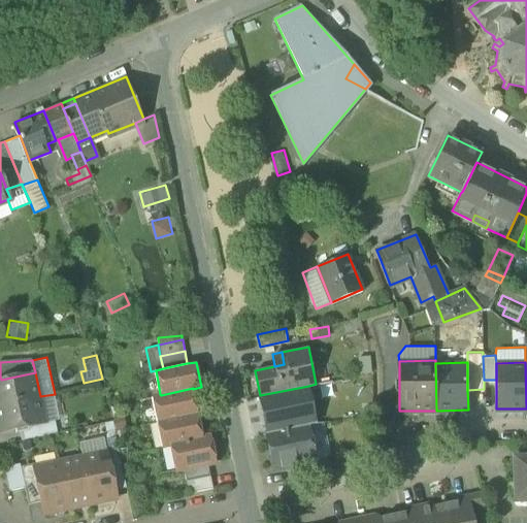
[(0,380),(0,404),(40,396),(35,372),(1,380),(0,380)]
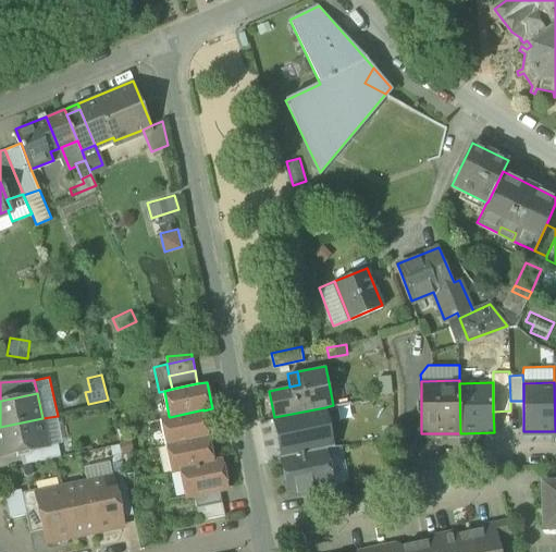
[(274,417),(282,456),(324,448),(334,445),(325,407),(297,413),(274,417)]
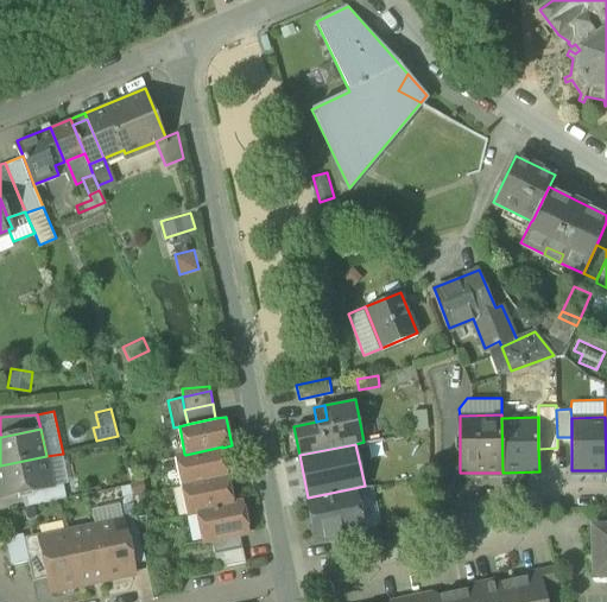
[(176,456),(182,485),(228,475),(222,448),(222,447),(185,455),(184,454),(176,456)]
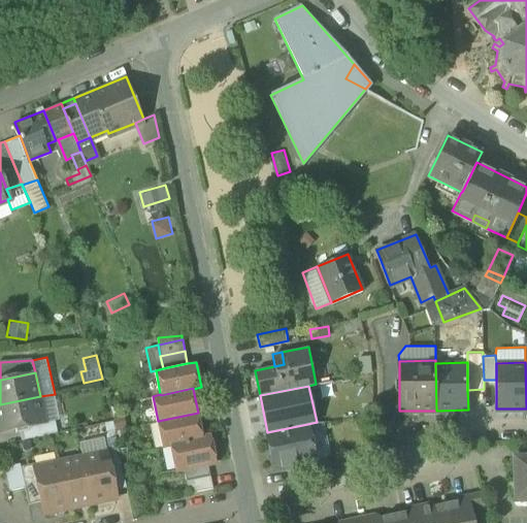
[(60,418),(55,394),(40,396),(45,421),(55,419),(60,418)]
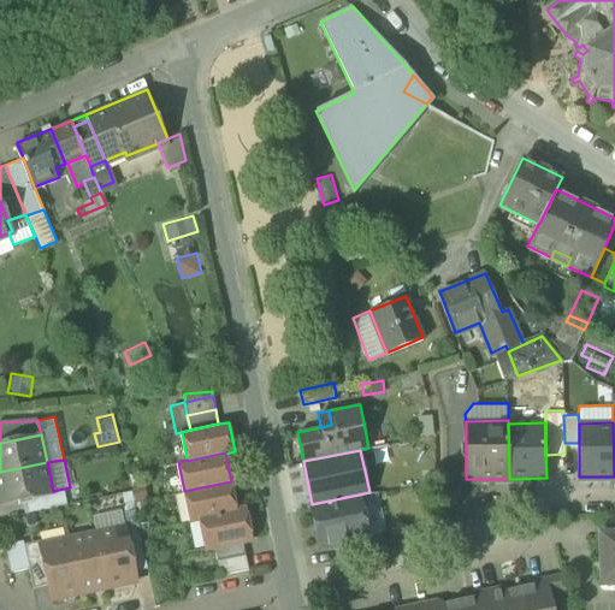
[(53,491),(47,462),(0,472),(0,502),(23,497),(53,491)]
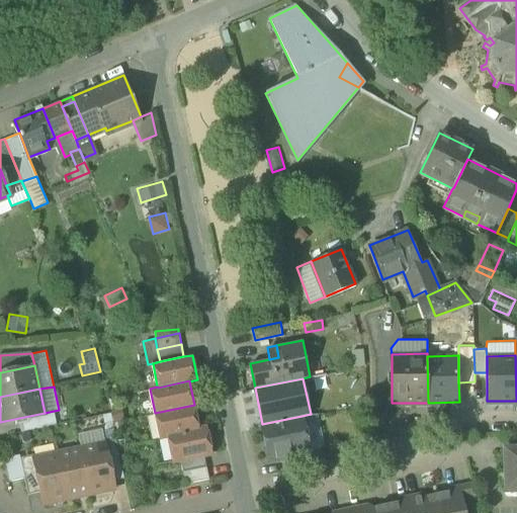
[(160,437),(167,436),(167,435),(198,429),(194,405),(155,413),(160,437)]
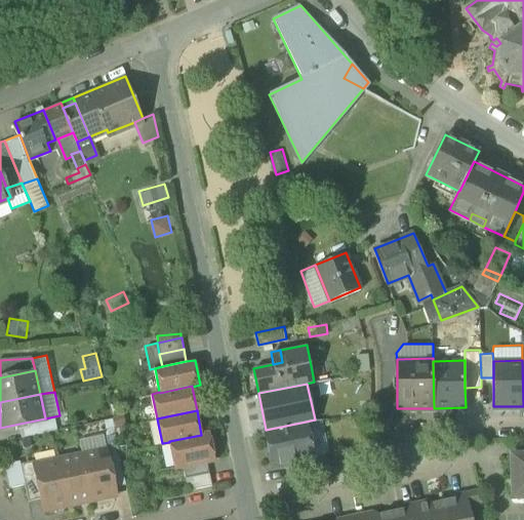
[(19,424),(22,436),(57,428),(54,416),(45,418),(19,424)]
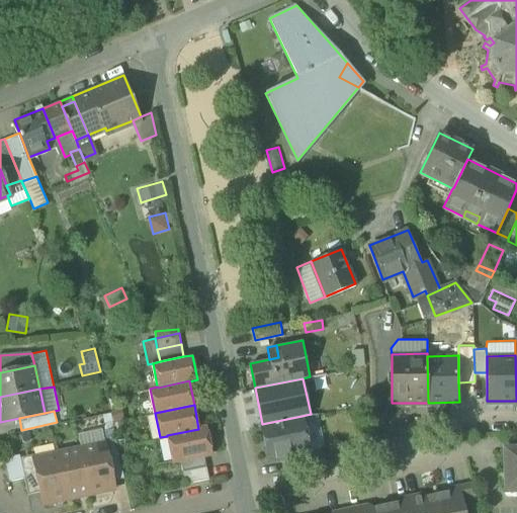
[(309,449),(323,446),(325,445),(318,412),(311,414),(302,416),(309,449)]
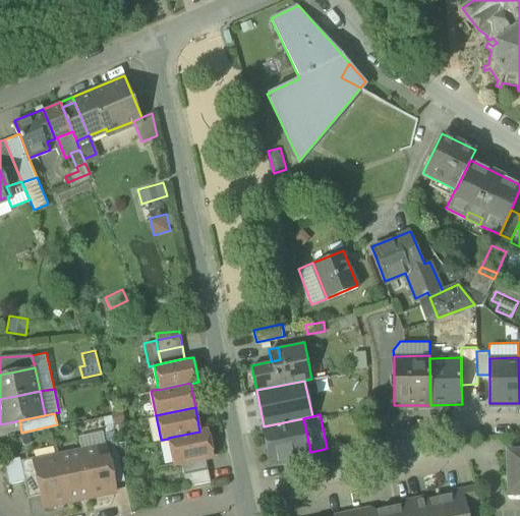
[(264,426),(271,462),(287,459),(310,454),(310,452),(303,418),(264,426)]
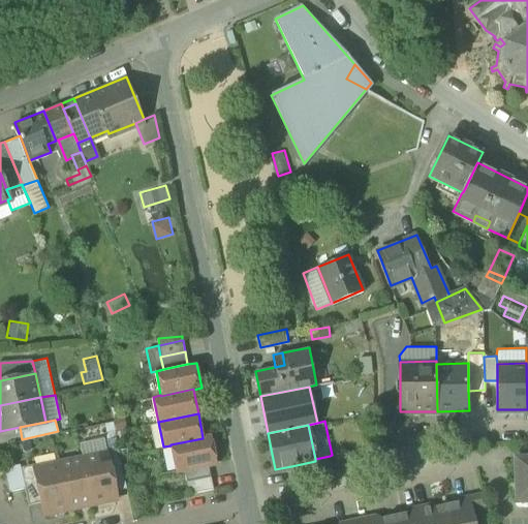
[(80,441),(83,456),(107,451),(104,436),(80,441)]
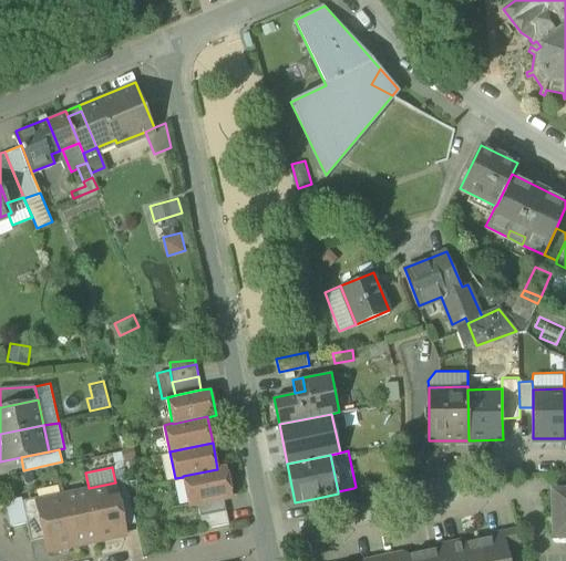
[(226,467),(217,469),(183,476),(183,477),(188,502),(198,501),(224,496),(232,494),(226,467)]
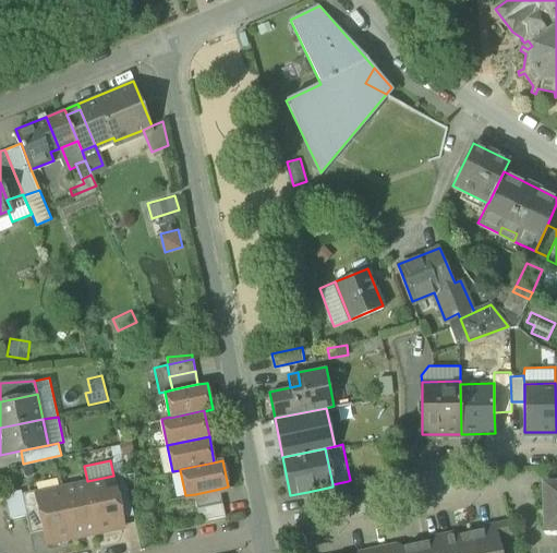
[(113,476),(87,481),(98,531),(123,525),(122,516),(113,479),(113,476)]
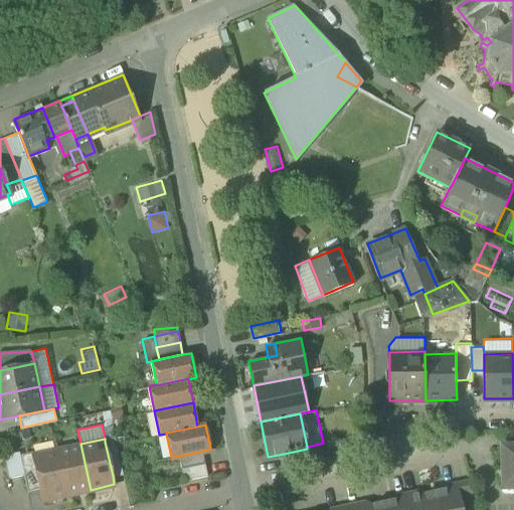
[(105,442),(113,476),(124,474),(116,439),(105,442)]
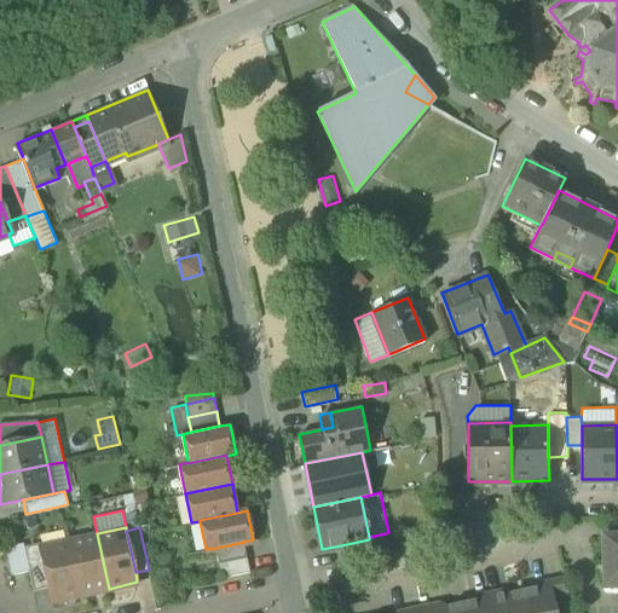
[(97,533),(69,539),(80,595),(109,589),(97,533)]
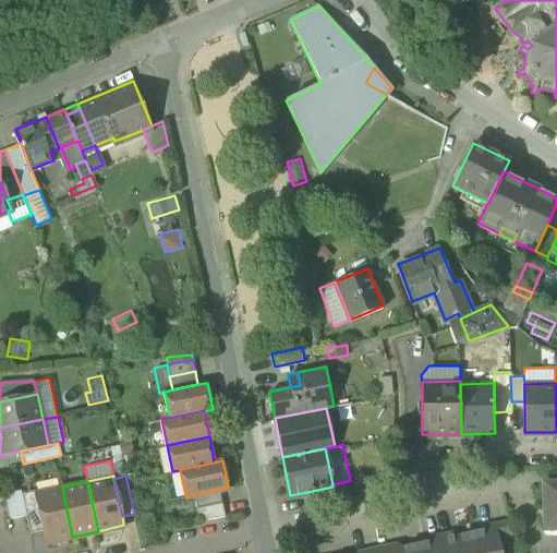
[(307,492),(310,505),(351,495),(348,481),(333,484),(333,487),(307,492)]
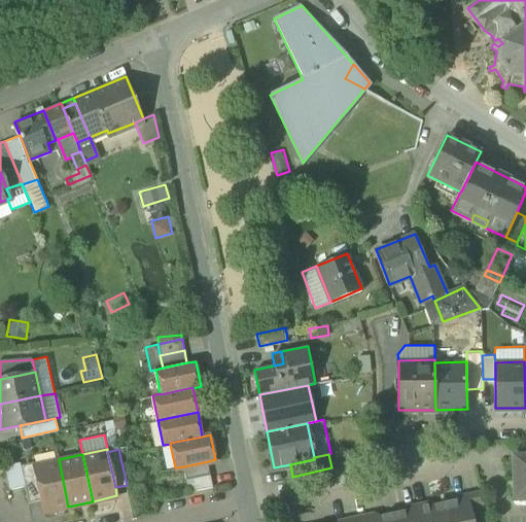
[(525,454),(513,455),(514,500),(525,499),(525,454)]
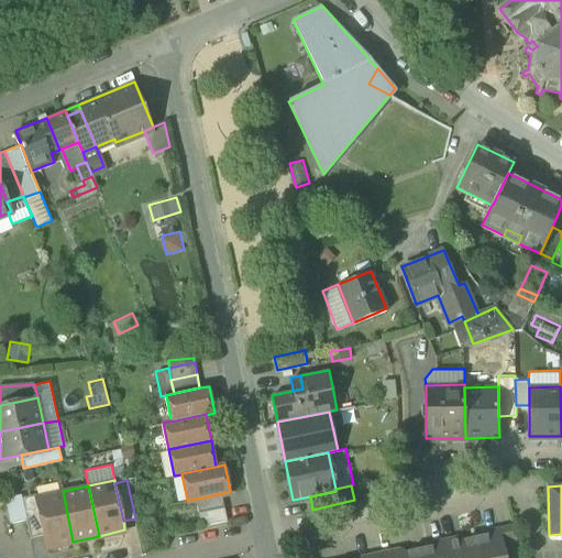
[(47,547),(73,542),(63,491),(37,496),(36,496),(44,533),(47,547)]
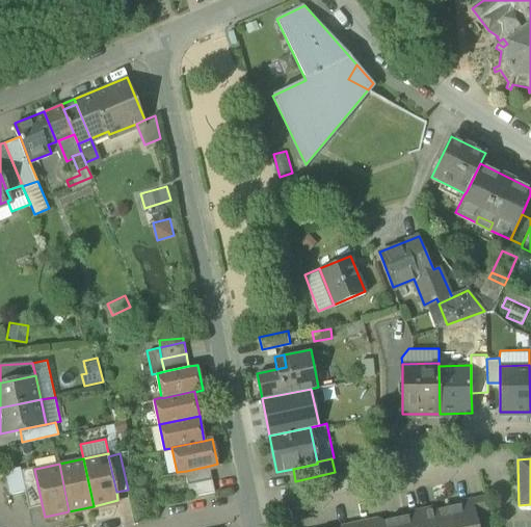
[(10,493),(26,489),(22,468),(21,466),(5,469),(10,493)]
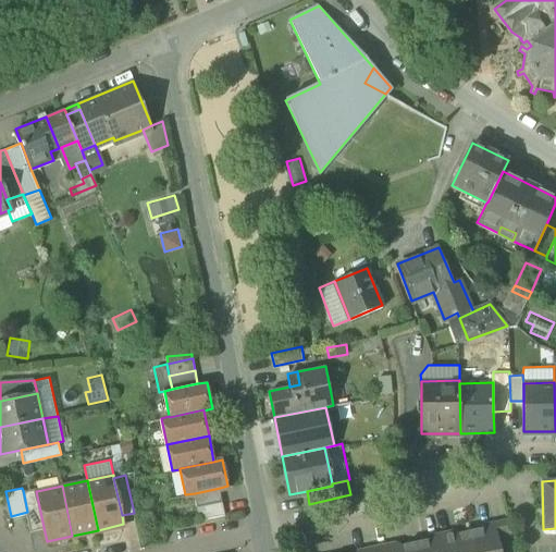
[(36,488),(23,490),(27,512),(31,530),(44,527),(36,491),(37,491),(36,488)]
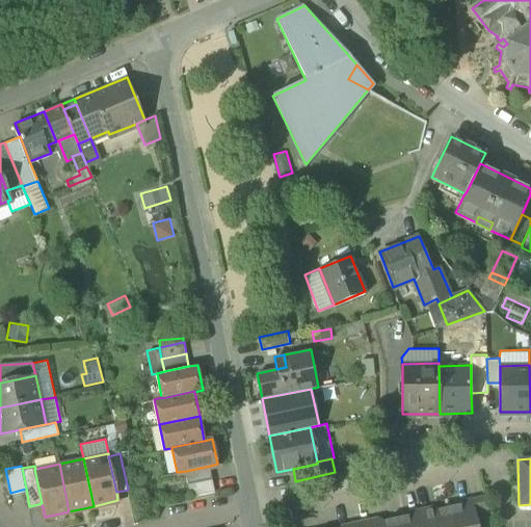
[(186,471),(188,482),(213,478),(210,466),(186,471)]
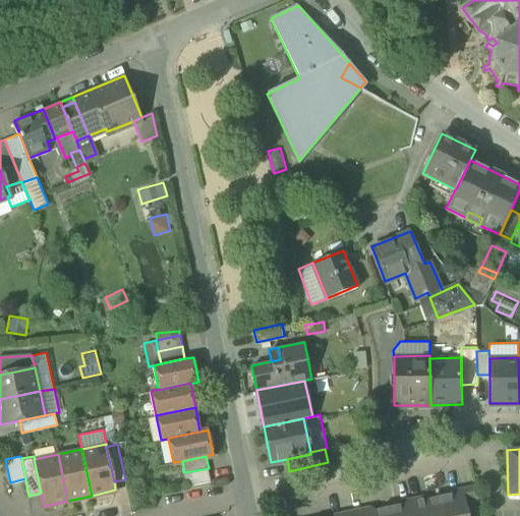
[(184,472),(187,484),(211,479),(209,468),(184,472)]
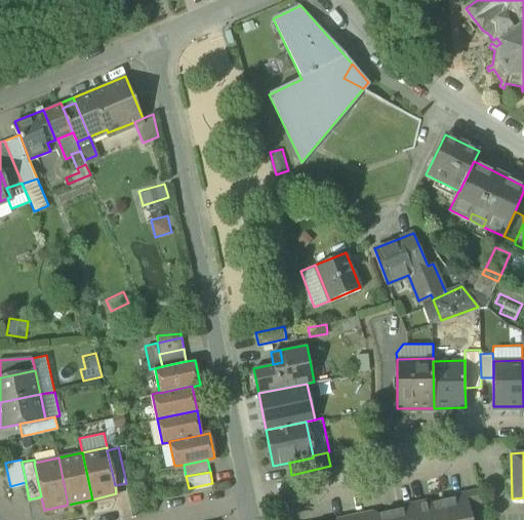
[(467,491),(472,519),(484,519),(478,488),(467,491)]
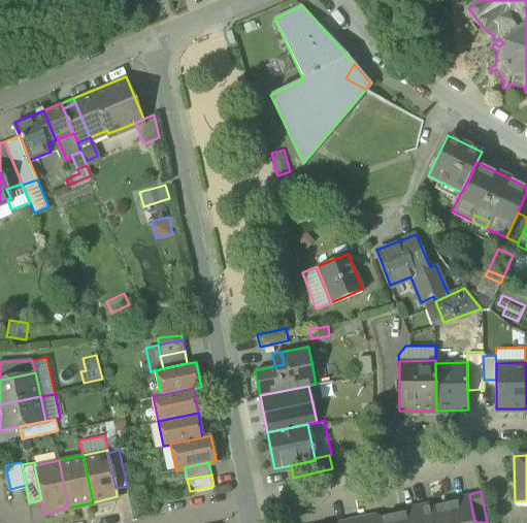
[(457,501),(447,503),(450,522),(474,522),(469,494),(469,493),(461,495),(457,501)]
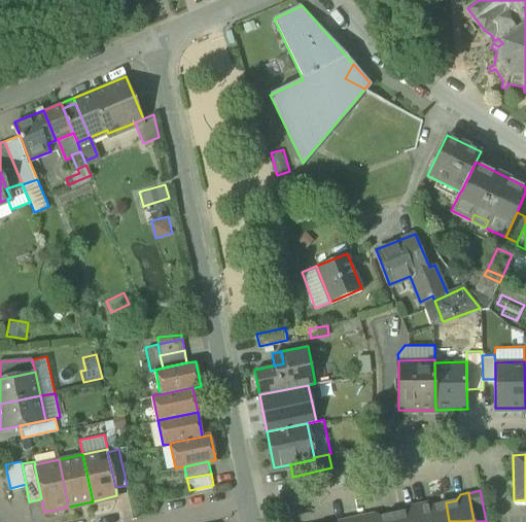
[(449,521),(446,502),(436,505),(428,506),(427,500),(416,503),(419,521),(449,521)]
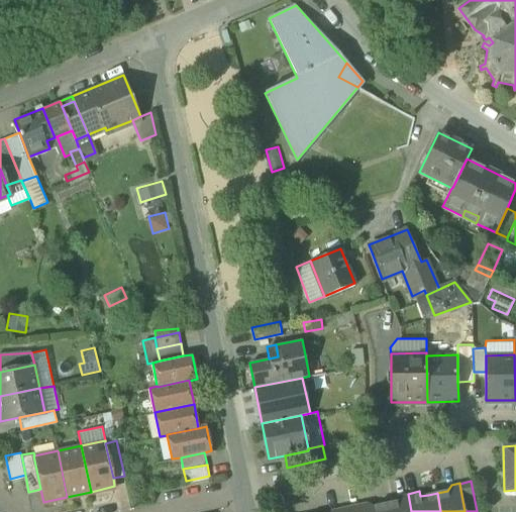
[(411,511),(408,494),(401,495),(397,501),(386,503),(388,511),(411,511)]
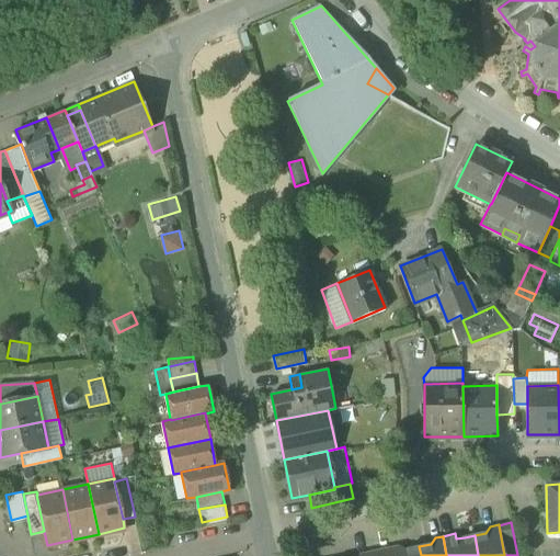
[(421,555),(419,546),(408,549),(401,545),(392,546),(395,555),(421,555)]
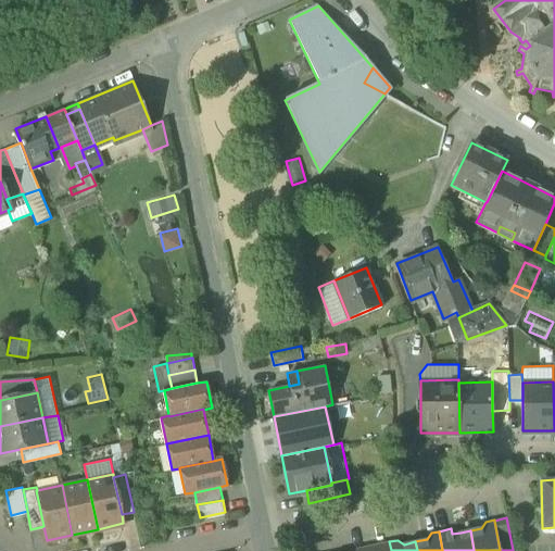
[(391,550),(389,541),(376,545),(377,550),(391,550)]
